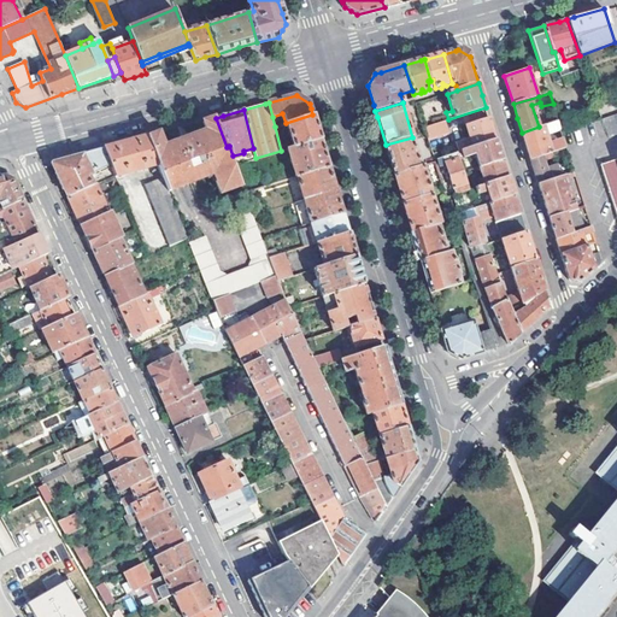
[(272,117),(275,127),(286,123),(282,113),(272,117)]
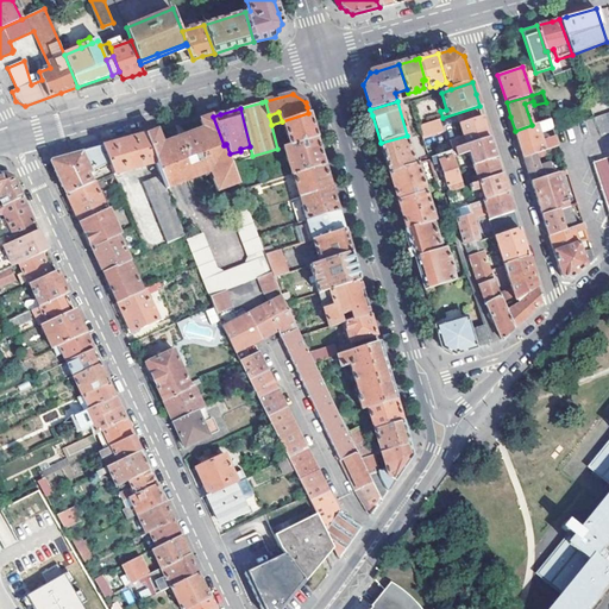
[(608,112),(594,117),(600,135),(608,131),(608,112)]
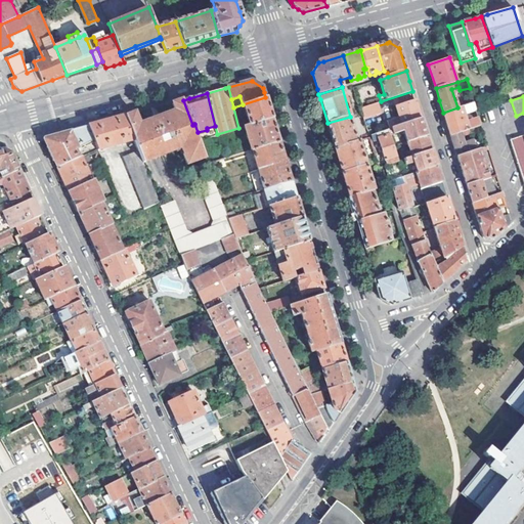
[(265,97),(243,104),(249,125),(271,118),(267,102),(265,97)]
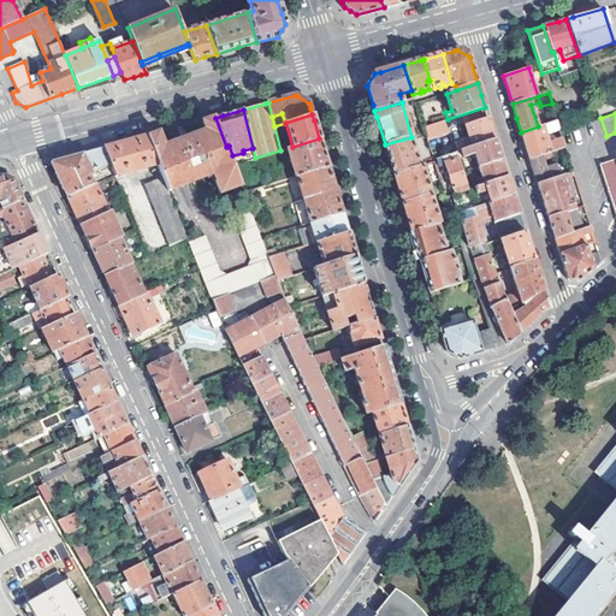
[(489,117),(465,124),(472,147),(496,140),(492,129),(489,117)]
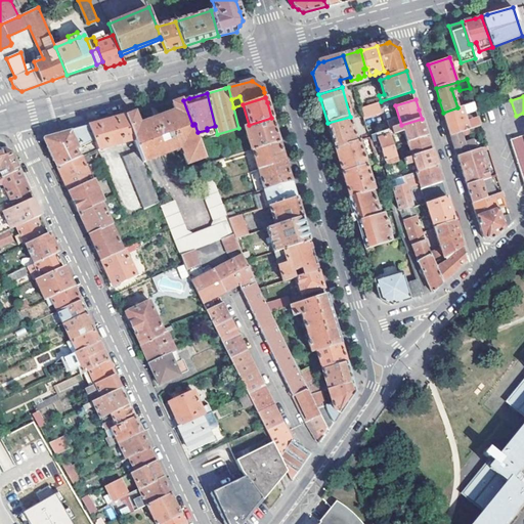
[(192,125),(183,100),(175,101),(177,108),(157,117),(140,123),(137,114),(127,118),(144,162),(180,147),(186,163),(205,156),(204,155),(192,125)]
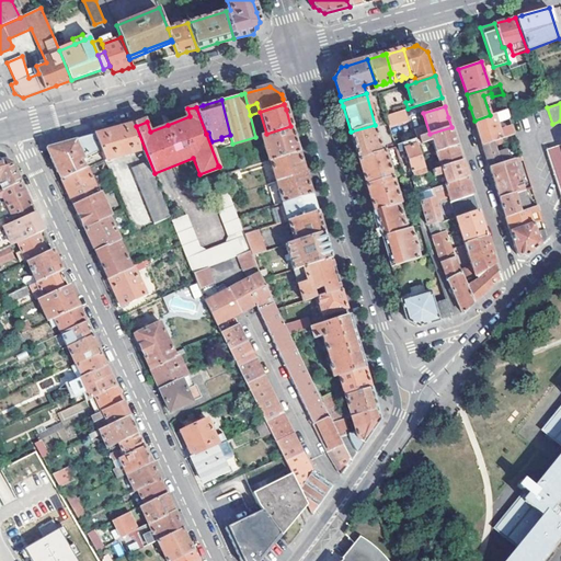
[(404,110),(386,116),(389,127),(408,121),(404,110)]
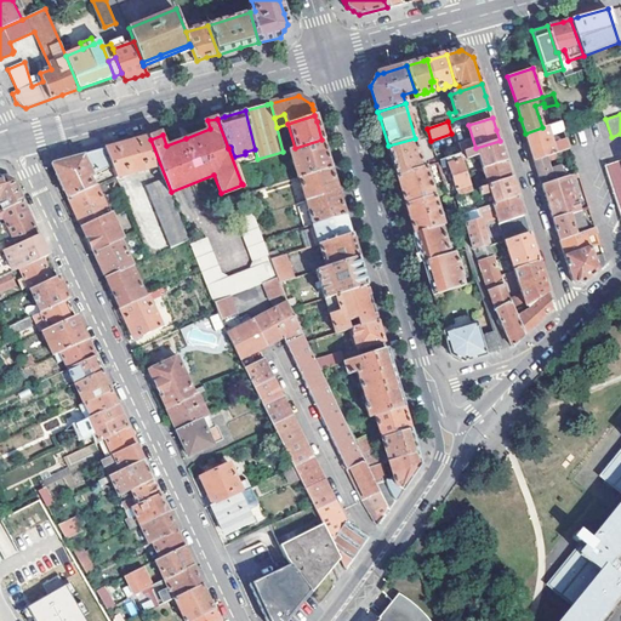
[(542,127),(525,134),(530,147),(534,160),(552,154),(570,148),(567,138),(552,143),(550,135),(564,131),(562,121),(542,127)]
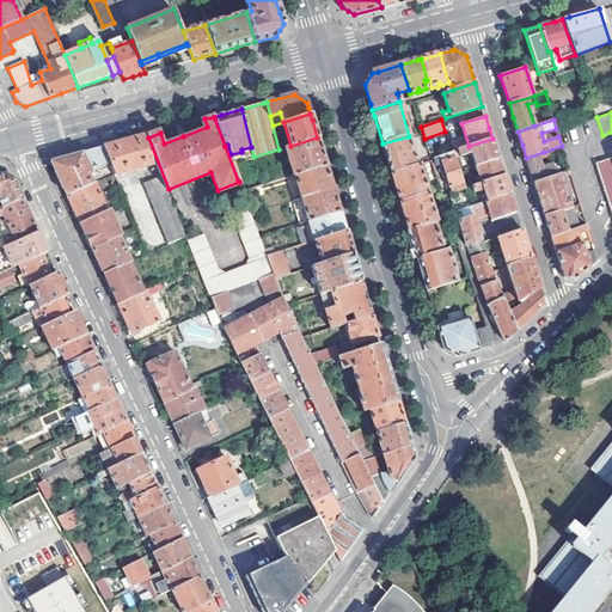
[(273,126),(279,150),(285,148),(291,146),(283,122),(273,126)]
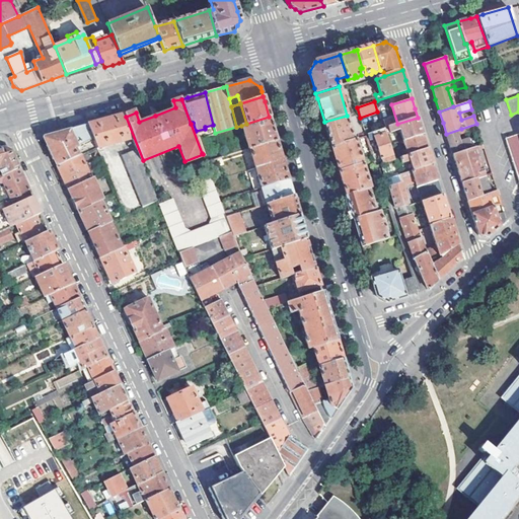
[(130,133),(123,115),(90,124),(87,125),(94,140),(97,148),(130,133)]
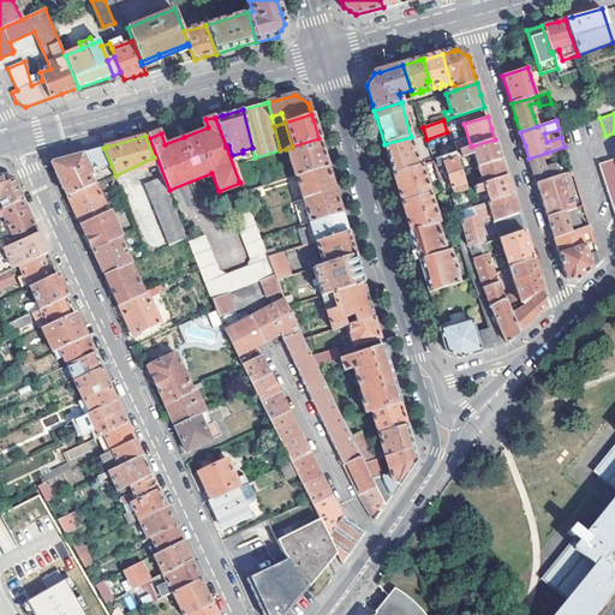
[(419,166),(411,137),(384,144),(392,168),(393,173),(419,166)]
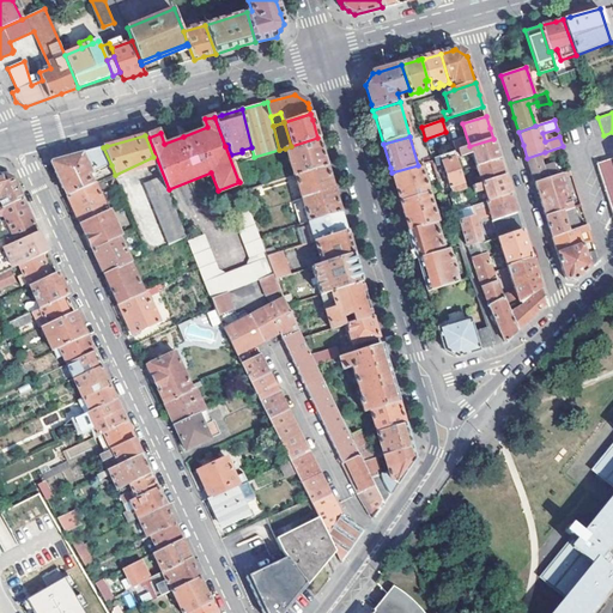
[(291,146),(285,149),(293,176),(295,175),(327,167),(320,144),(317,138),(291,146)]
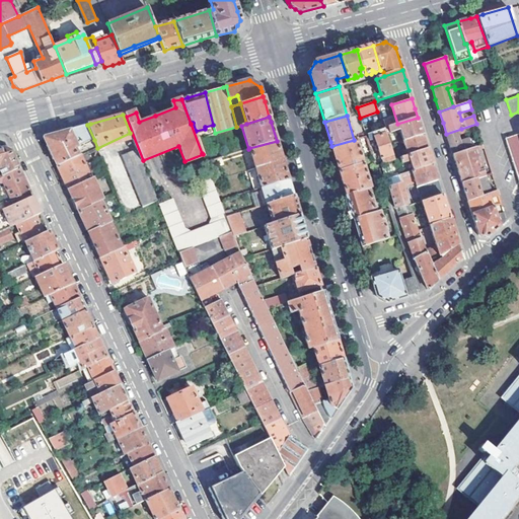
[(395,117),(384,121),(386,127),(397,124),(395,117)]
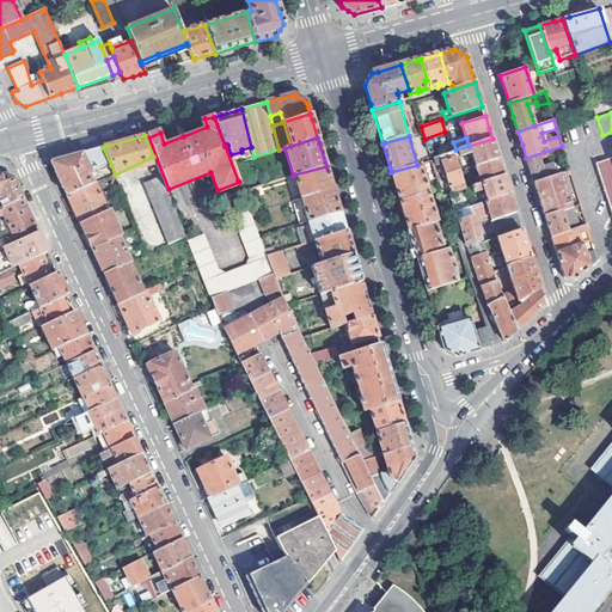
[(456,150),(453,151),(457,160),(460,159),(459,157),(471,153),(475,166),(499,158),(494,144),(493,139),(469,146),(456,150)]
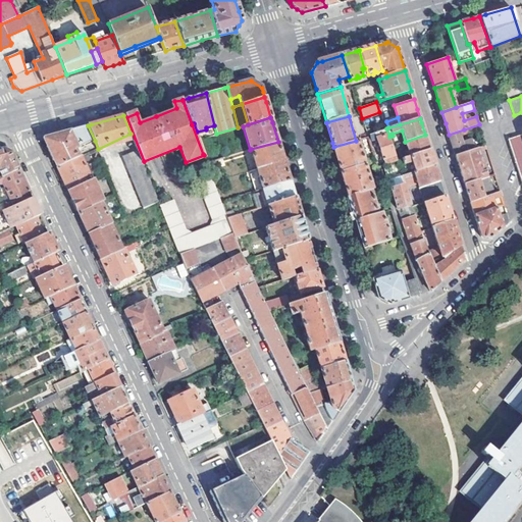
[(95,141),(88,125),(66,131),(55,135),(52,136),(44,139),(57,166),(79,157),(75,150),(95,141)]
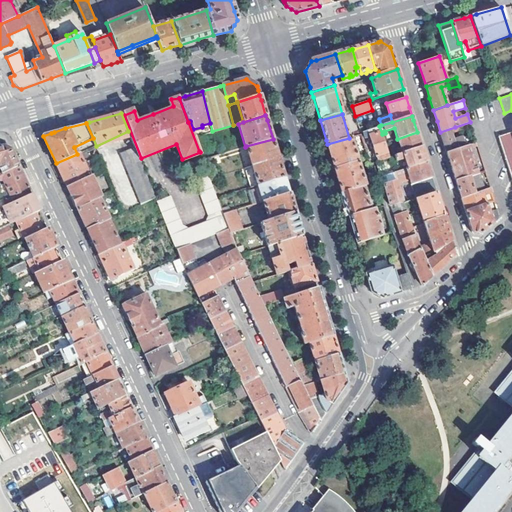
[(376,156),(377,161),(389,157),(382,134),(379,126),(363,131),(364,138),(367,137),(370,146),(374,157),(376,156)]
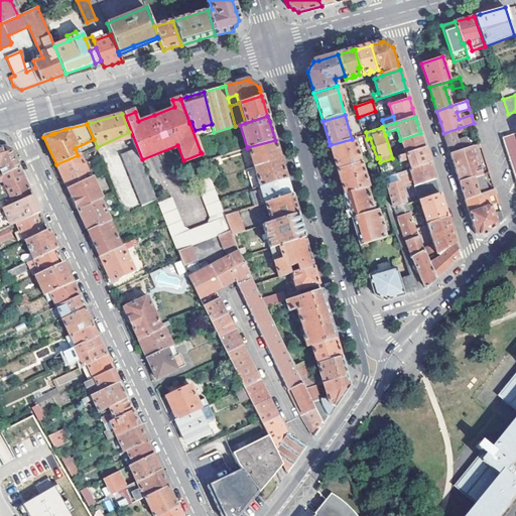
[(459,128),(443,133),(445,137),(450,154),(472,147),(469,137),(462,139),(459,128)]
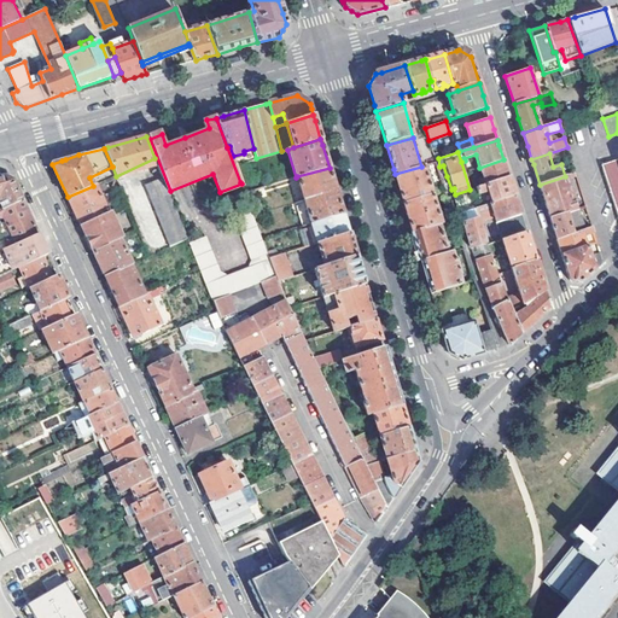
[(617,158),(601,164),(617,216),(617,158)]
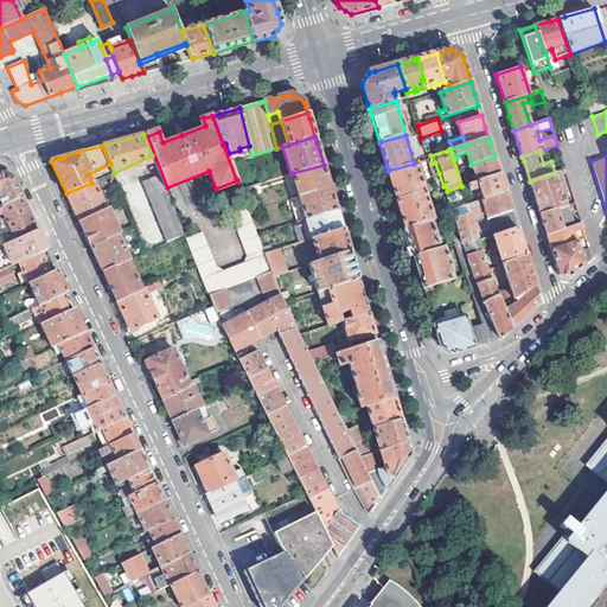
[(471,165),(465,166),(465,172),(473,170),(477,181),(499,173),(498,170),(494,157),(471,165)]
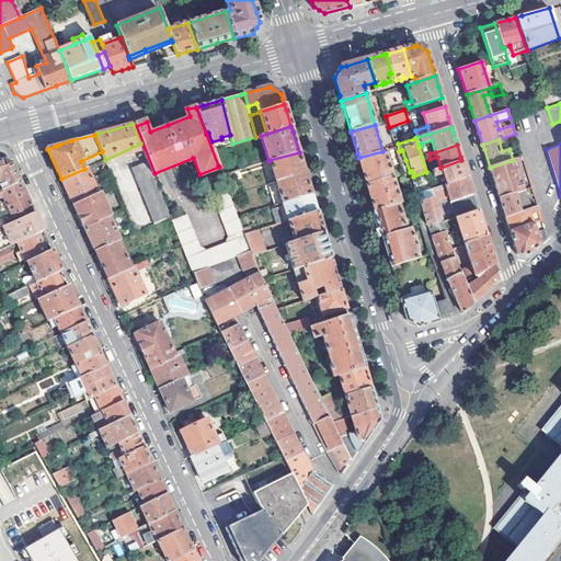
[(363,171),(366,184),(392,178),(385,150),(382,151),(358,158),(363,171)]
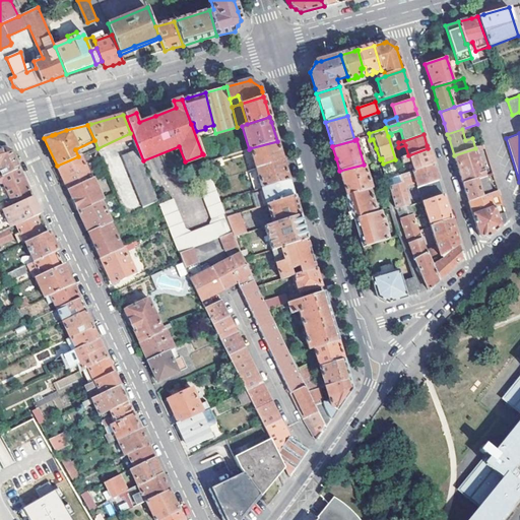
[(277,141),(250,148),(256,169),(282,160),(281,157),(277,141)]
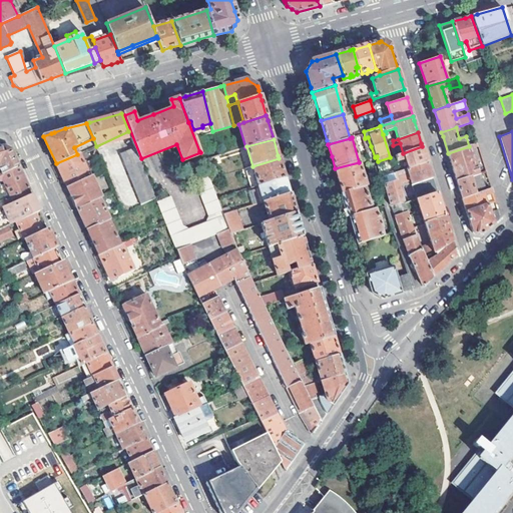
[(469,146),(448,153),(451,164),(457,181),(479,174),(471,148),(478,147),(477,143),(469,146)]
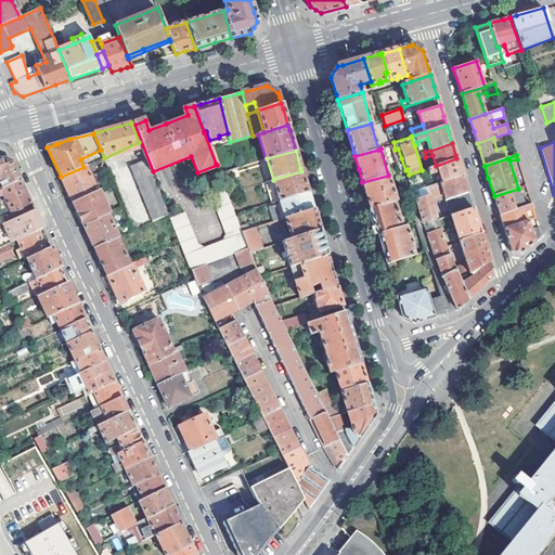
[(0,188),(20,179),(12,162),(9,160),(5,158),(0,159),(0,188)]
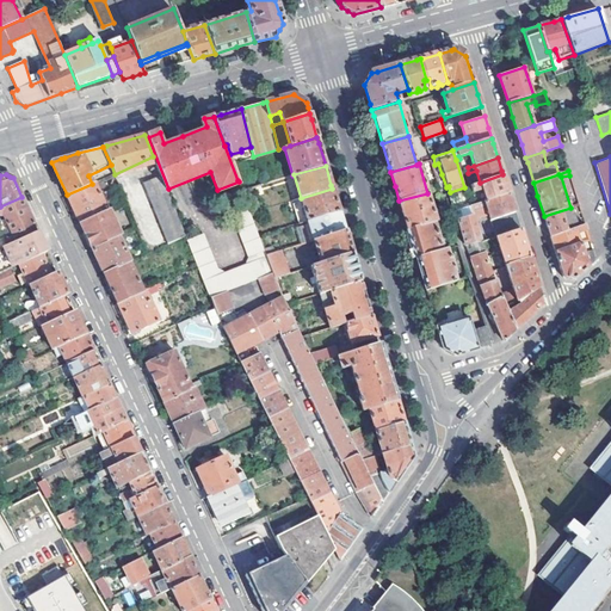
[(239,181),(241,190),(260,185),(258,174),(238,180),(239,181)]
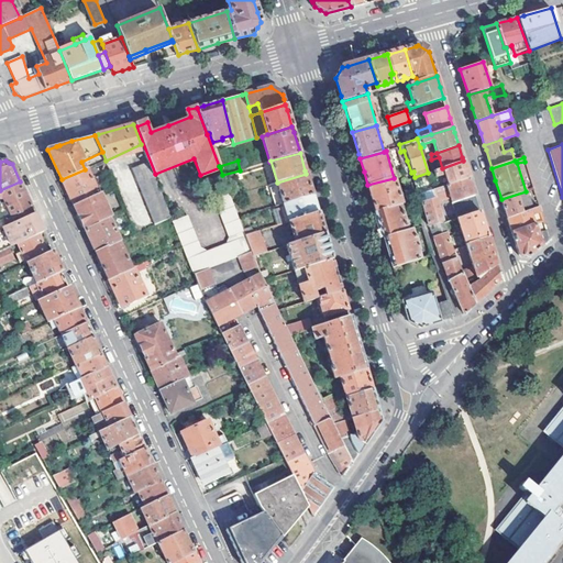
[(442,168),(428,173),(430,179),(444,175),(446,179),(442,180),(444,186),(446,185),(470,178),(467,174),(463,161),(442,168)]
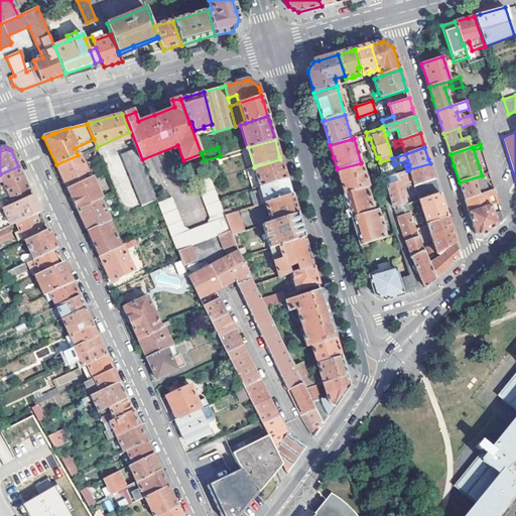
[(78,155),(56,164),(68,187),(90,177),(80,154),(78,155)]
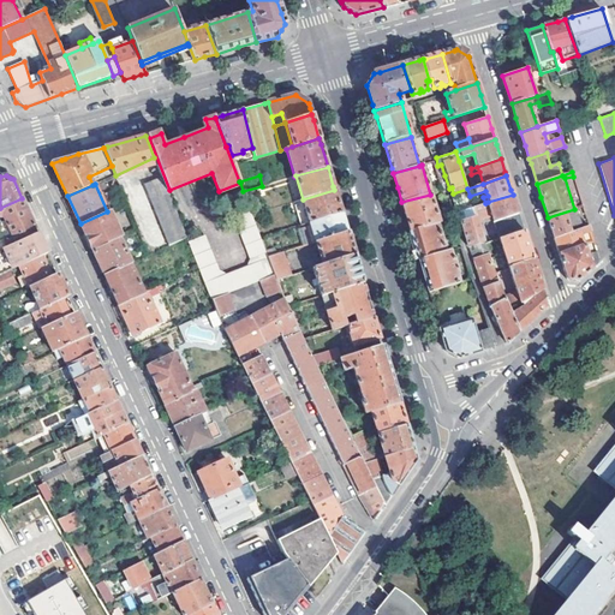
[(334,190),(303,199),(309,222),(315,221),(341,213),(336,195),(334,190)]
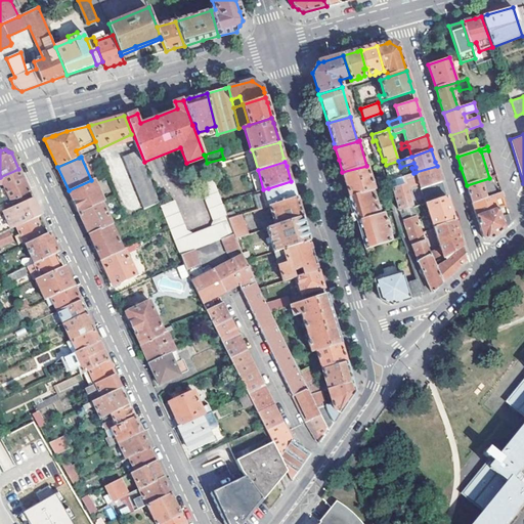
[(348,193),(350,198),(372,190),(374,190),(366,166),(342,172),(348,193)]
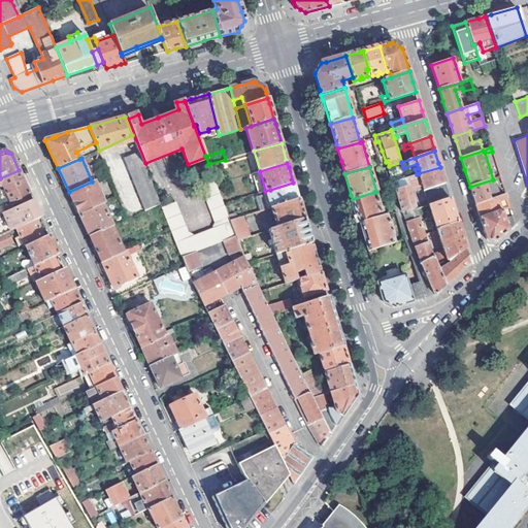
[(440,167),(419,173),(429,205),(451,199),(446,185),(440,167)]
